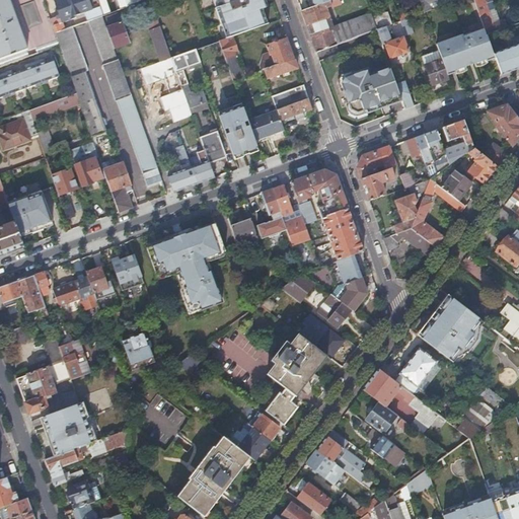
[(55,33),(51,20),(50,19),(43,0),(0,0),(0,56),(1,59),(57,39),(55,33)]
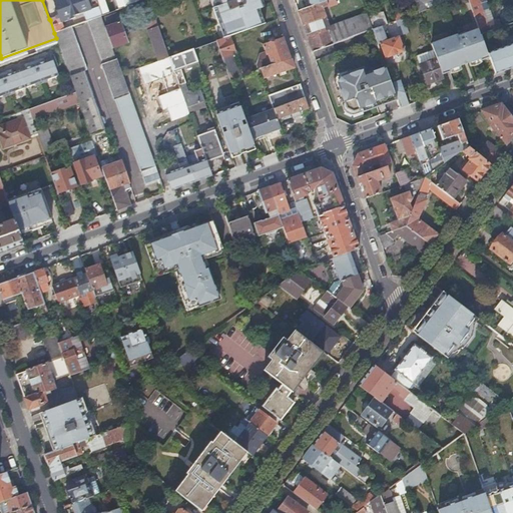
[(50,20),(54,33),(64,30),(65,29),(62,22),(68,20),(69,21),(71,21),(70,19),(76,17),(75,15),(87,11),(91,10),(87,0),(55,0),(54,0),(58,12),(60,16),(56,18),(50,20)]
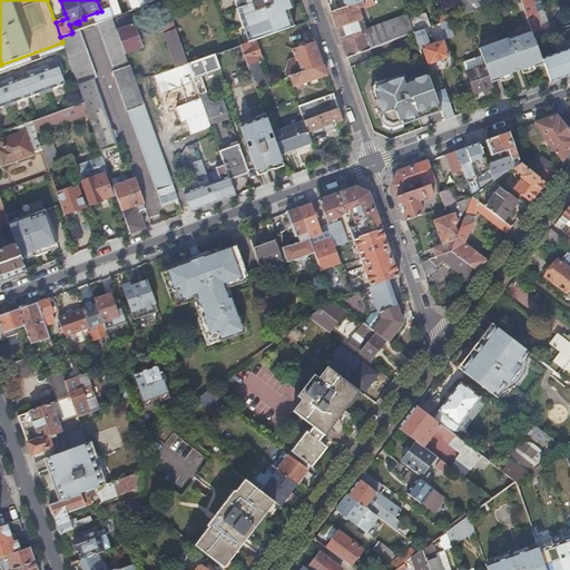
[(160,0),(105,0),(112,18),(160,0)]
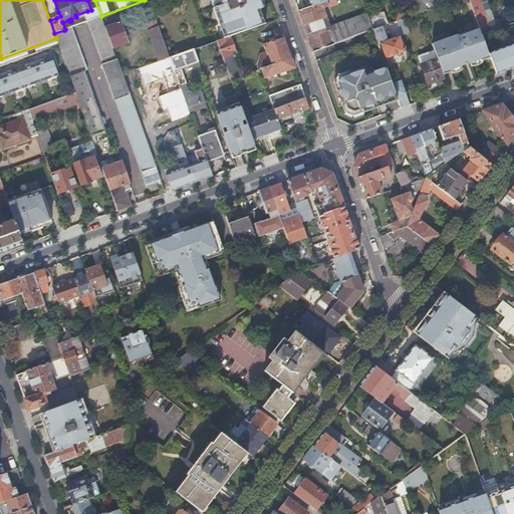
[(230,36),(264,23),(259,9),(262,7),(259,0),(212,0),(215,7),(212,8),(218,23),(221,22),(226,37),(230,36)]
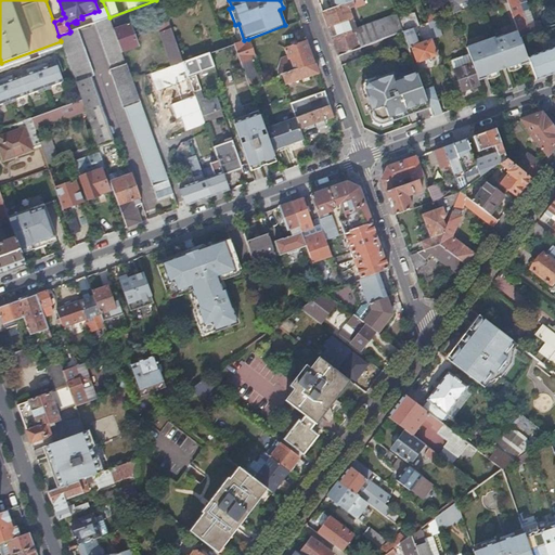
[(361,0),(356,0),(336,8),(322,12),(332,40),(357,31),(356,28),(349,9),(355,7),(356,9),(364,5),(361,0)]
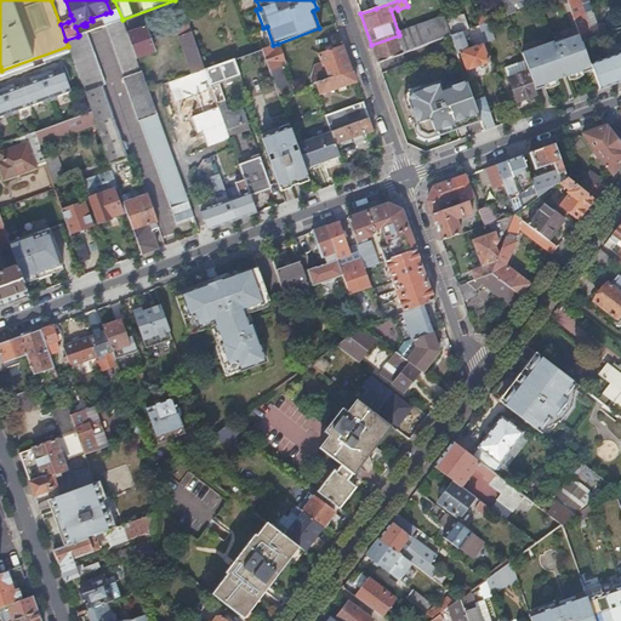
[(502,0),(508,15),(516,11),(513,7),(518,5),(518,9),(528,5),(529,6),(546,0),(502,0)]
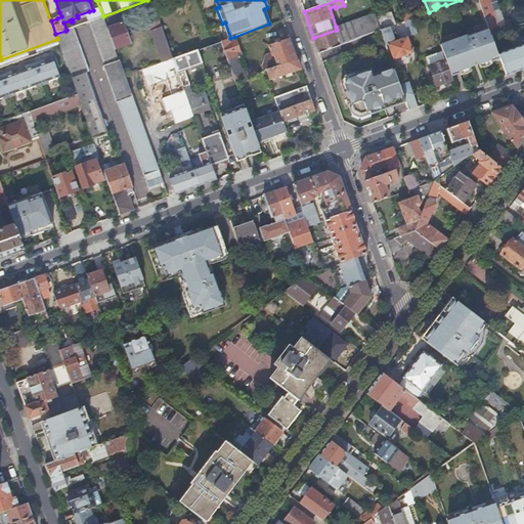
[(477,0),(488,30),(490,35),(513,27),(510,18),(497,24),(488,0),(477,0)]
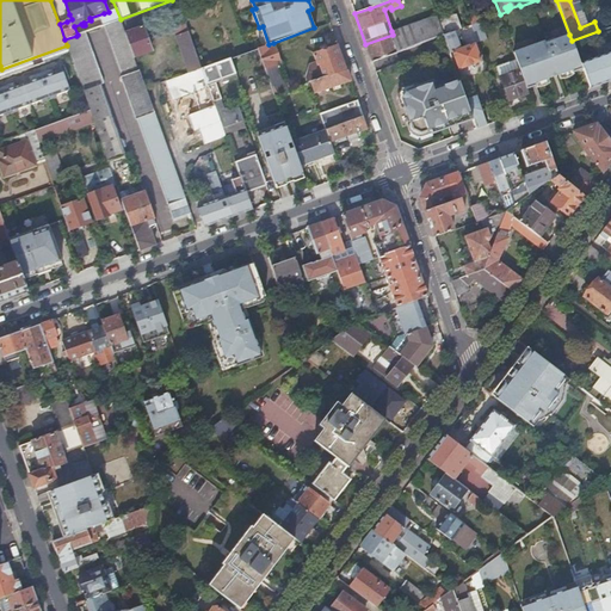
[(438,20),(443,35),(458,29),(461,28),(456,14),(438,20)]
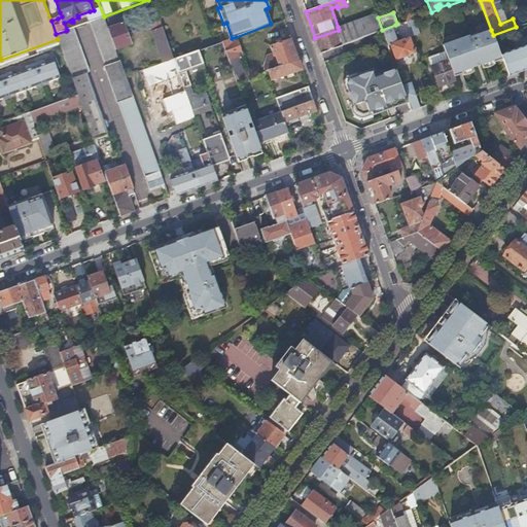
[(315,38),(320,53),(382,30),(378,18),(376,13),(338,27),(339,30),(315,38)]
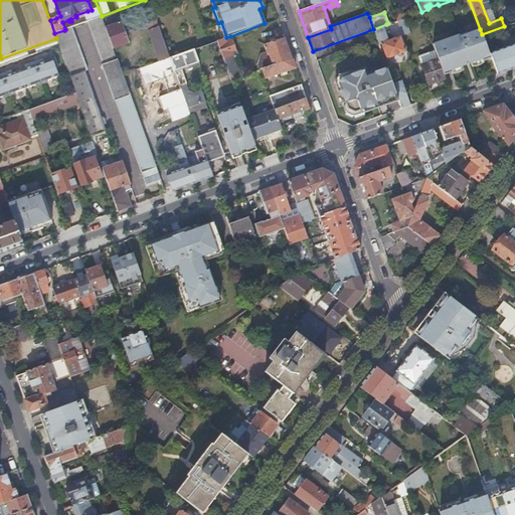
[(104,64),(117,59),(113,48),(106,28),(102,16),(93,19),(88,21),(104,64)]
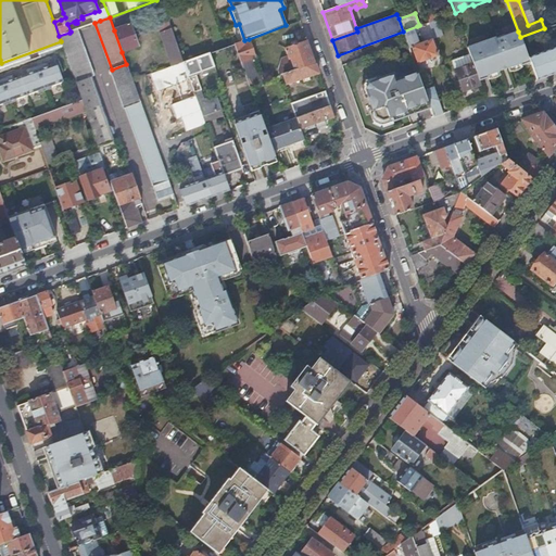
[(434,20),(429,22),(434,38),(443,35),(438,19),(434,20)]
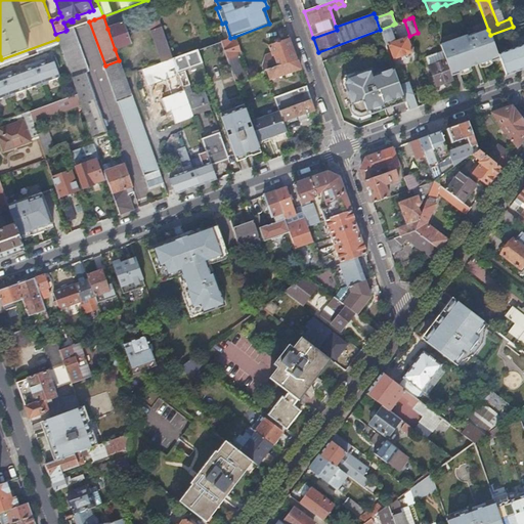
[(169,47),(160,19),(148,24),(158,51),(169,47)]
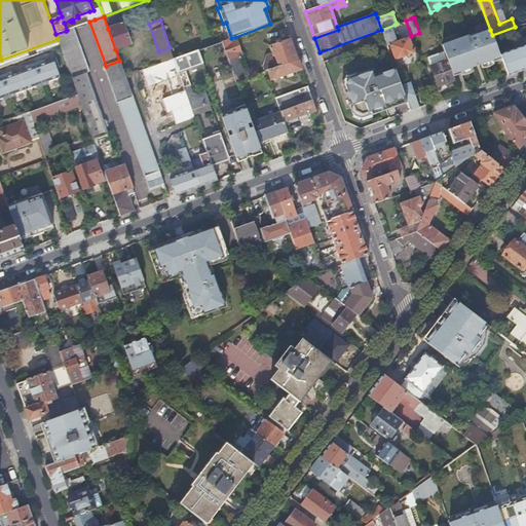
[(228,39),(231,38),(226,23),(223,24),(228,39)]
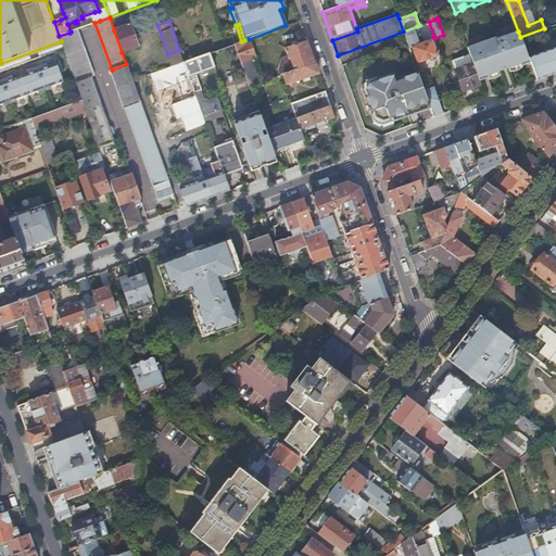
[(529,62),(535,79),(555,72),(555,24),(544,28),(520,37),(529,62)]
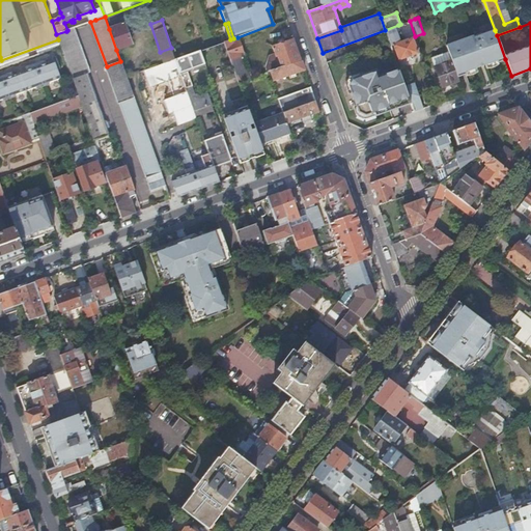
[(126,24),(109,29),(116,50),(133,44),(126,24)]
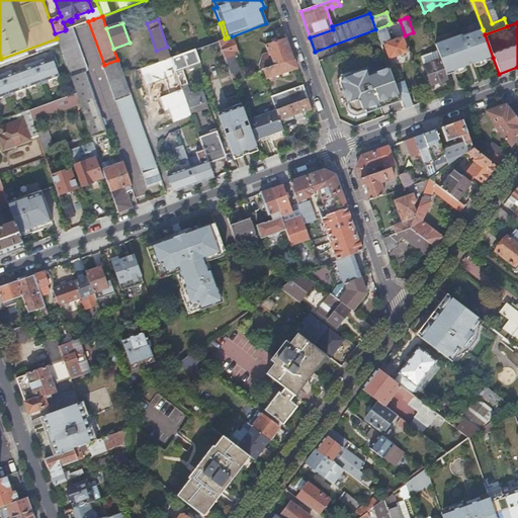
[(389,24),(375,29),(381,45),(383,45),(389,59),(408,53),(403,37),(394,40),(389,24)]
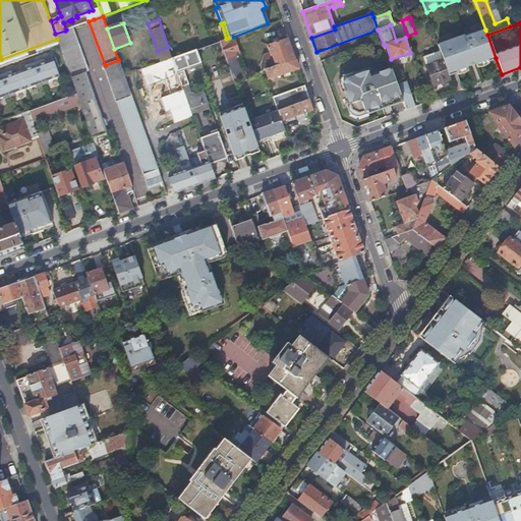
[(57,39),(70,77),(85,72),(88,71),(72,27),(66,30),(65,31),(55,34),(57,39)]
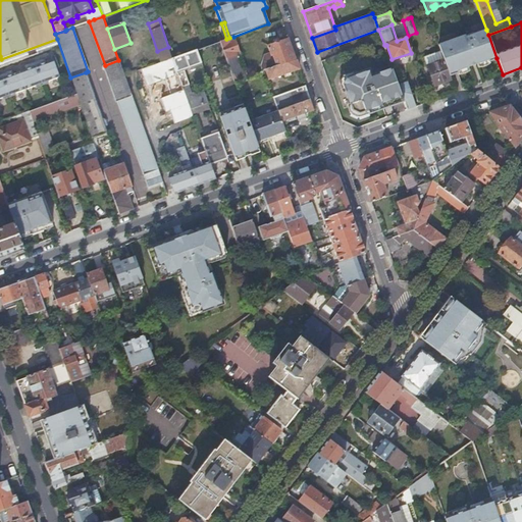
[(460,37),(438,45),(440,51),(444,60),(450,75),(457,72),(457,70),(468,66),(469,66),(475,64),(476,63),(487,59),(488,61),(497,58),(488,35),(486,30),(473,34),(473,33),(460,37)]
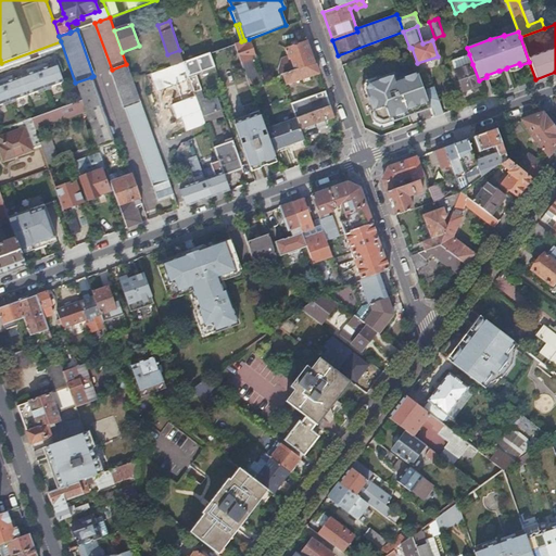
[(264,81),(249,39),(244,40),(241,41),(235,43),(250,87),(264,81)]
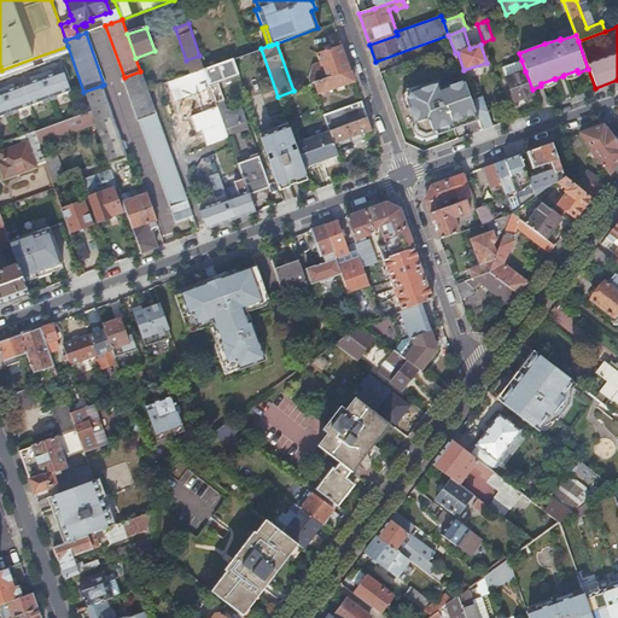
[(350,70),(340,46),(318,54),(321,65),(313,68),(310,79),(312,85),(315,83),(350,70)]
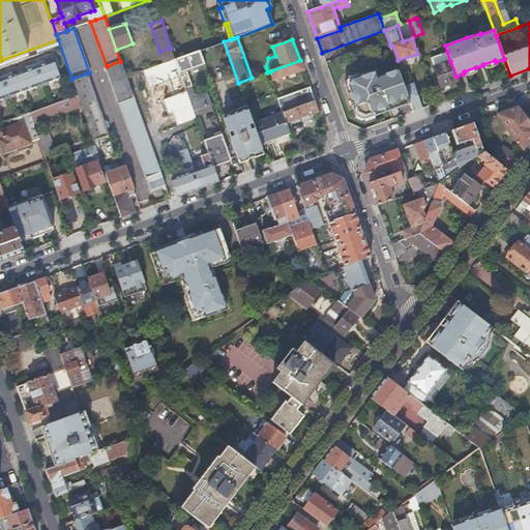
[(204,64),(200,51),(175,59),(180,72),(185,88),(194,111),(211,105),(211,104),(206,89),(195,93),(192,86),(186,70),(204,64)]
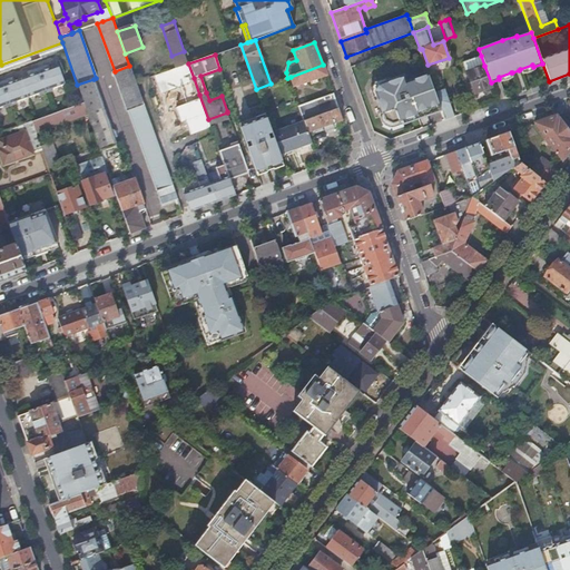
[(186,56),(174,60),(177,68),(188,64),(186,56)]
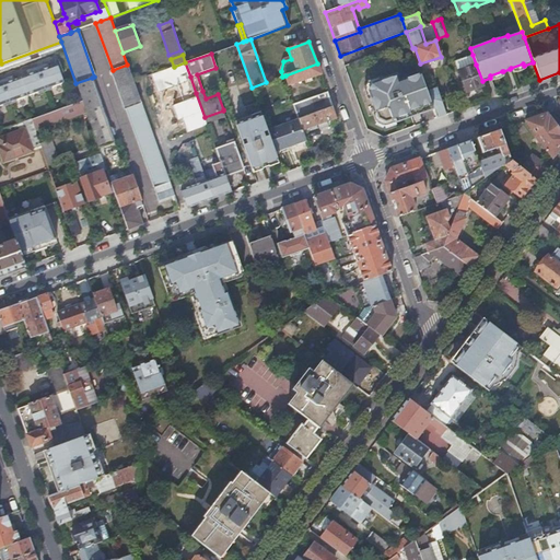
[(459,70),(476,65),(473,55),(456,61),(459,70)]
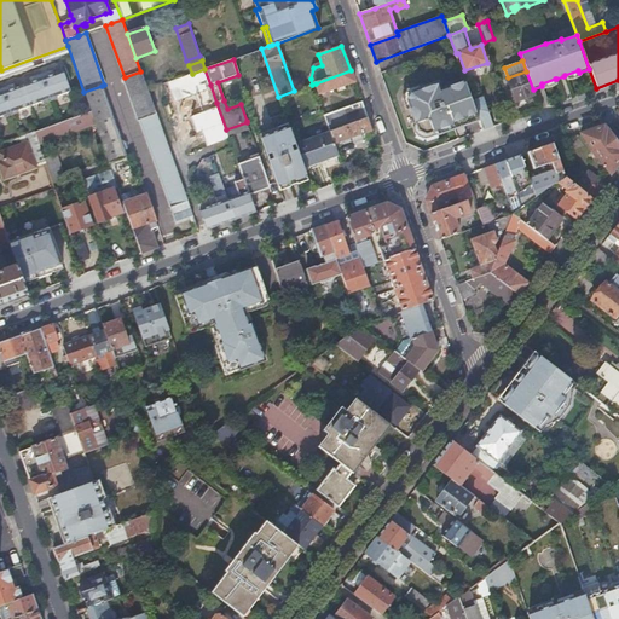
[(0,115),(70,91),(62,69),(53,73),(48,74),(47,70),(35,75),(38,79),(32,81),(15,86),(10,88),(9,85),(0,87),(0,115)]
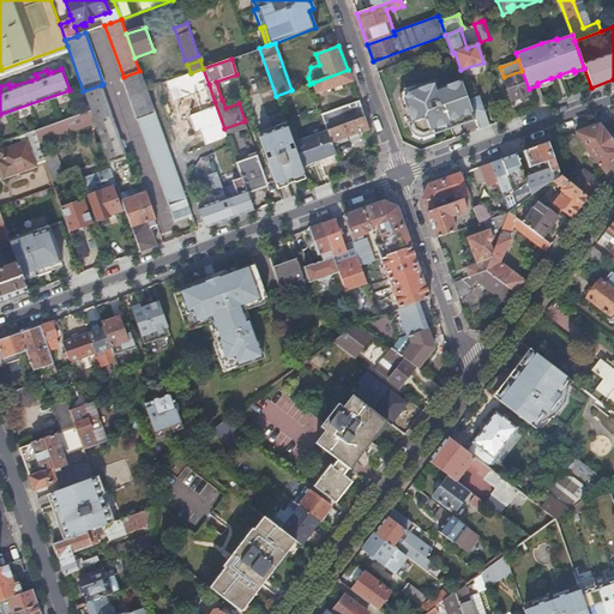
[(209,84),(203,68),(191,73),(187,74),(211,143),(228,138),(227,136),(224,128),(215,102),(209,84)]
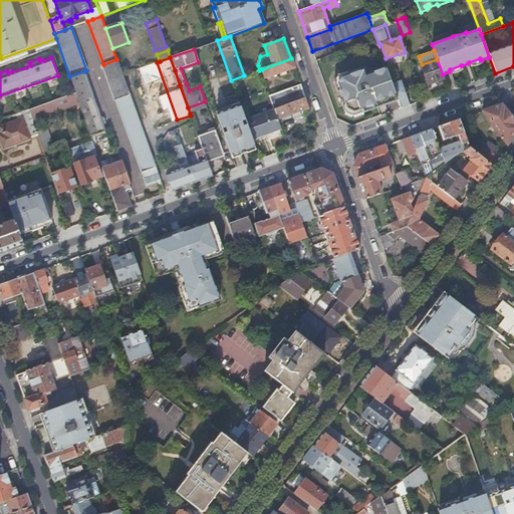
[(294,67),(291,58),(262,69),(266,78),(279,73),(281,76),(283,75),(282,72),(285,71),(294,67)]
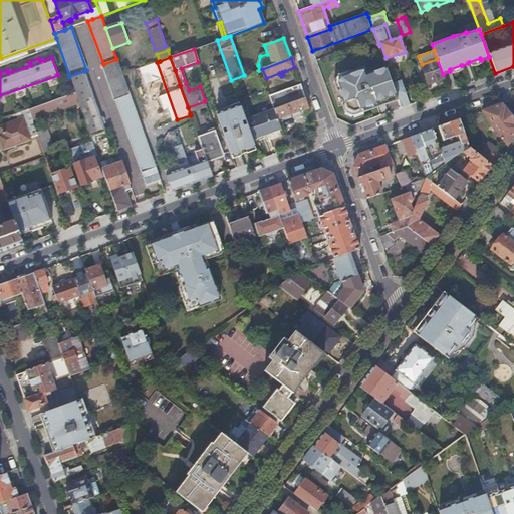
[(115,99),(130,94),(116,59),(103,64),(101,64),(114,100),(115,99)]
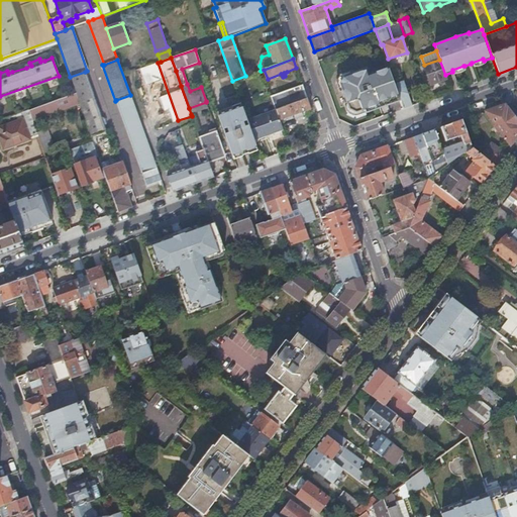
[(430,85),(446,79),(445,75),(439,60),(424,65),(423,66),(430,85)]
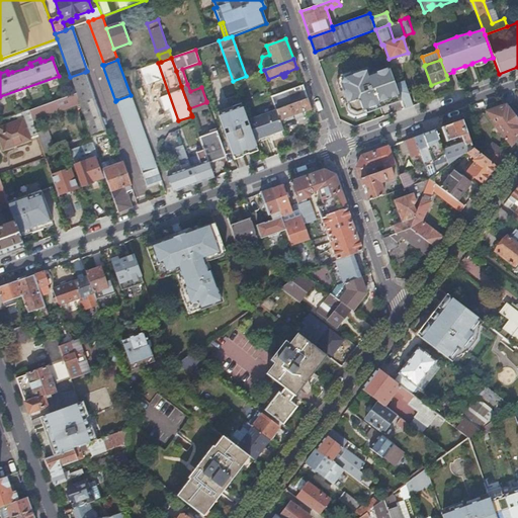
[(151,68),(144,71),(148,79),(154,77),(151,68)]
